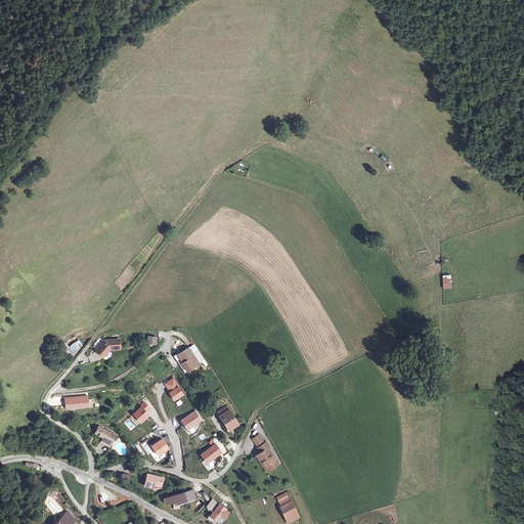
[(451,274),(442,275),(443,289),(451,289),(451,274)]
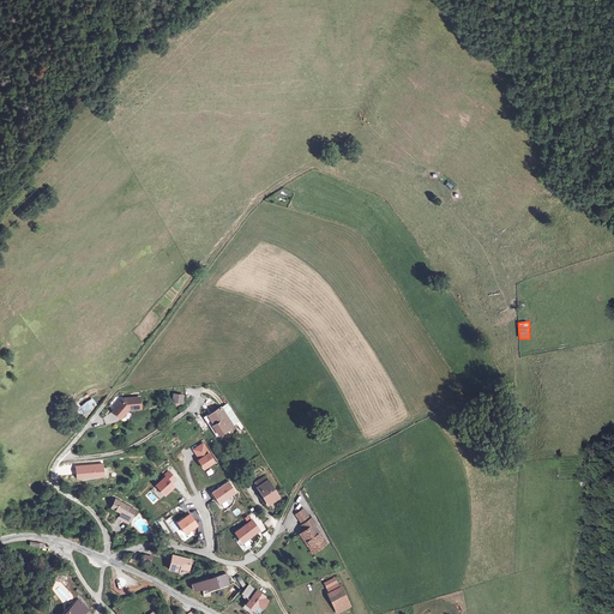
[(92,397),(80,407),(86,414),(97,405),(92,397)]
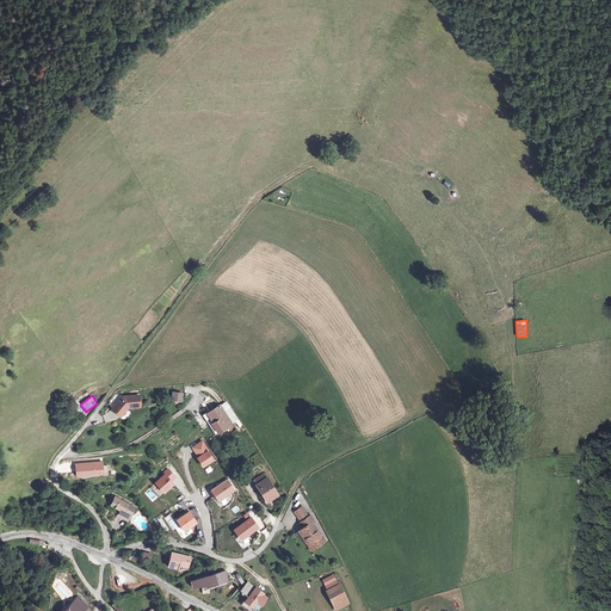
[(140,408),(139,395),(123,397),(123,400),(121,400),(112,409),(119,415),(128,407),(136,406),(136,408),(140,408)]
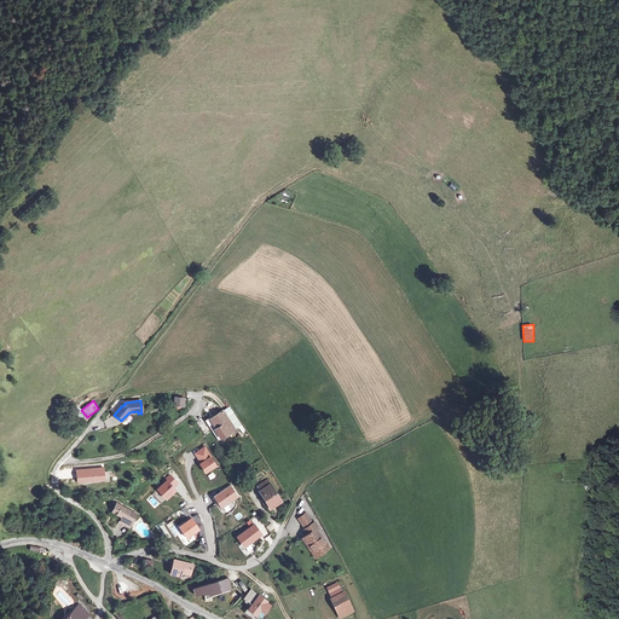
[(242,424),(230,406),(223,411),(235,429),(242,424)]
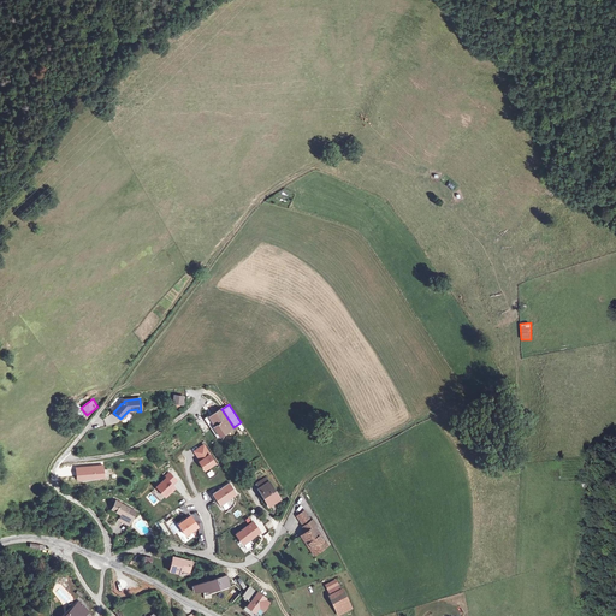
[(234,427),(221,409),(212,415),(218,425),(214,427),(220,437),(234,427)]
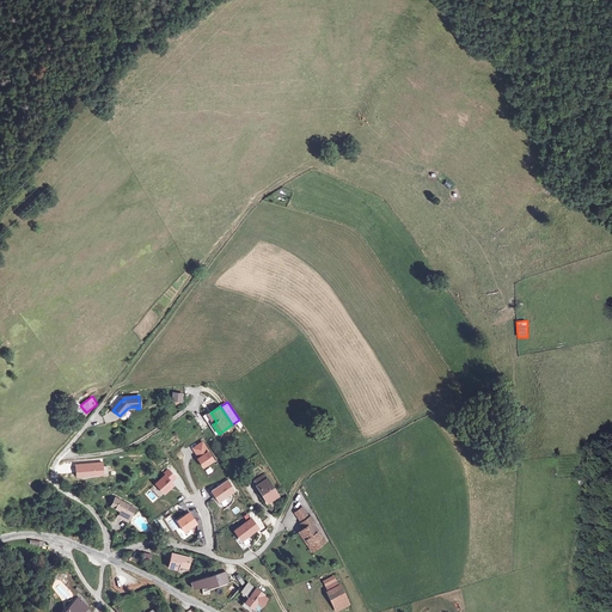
[(219,434),(213,424),(216,422),(210,412),(209,411),(202,416),(215,435),(219,434)]
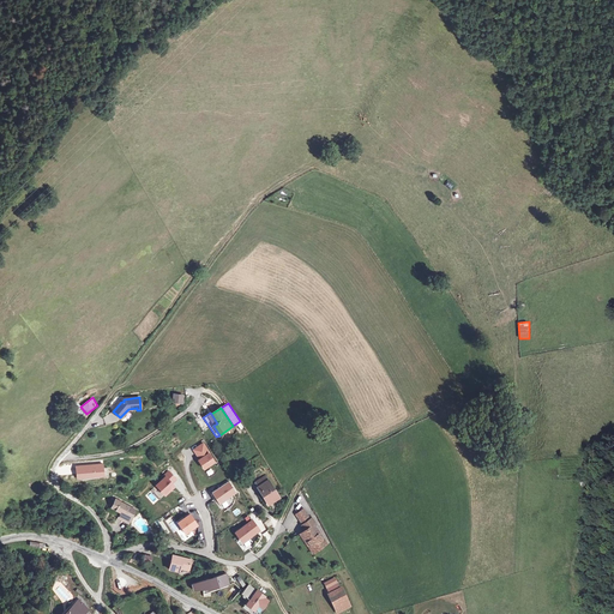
[(203,444),(193,450),(199,459),(198,461),(204,469),(215,462),(203,444)]
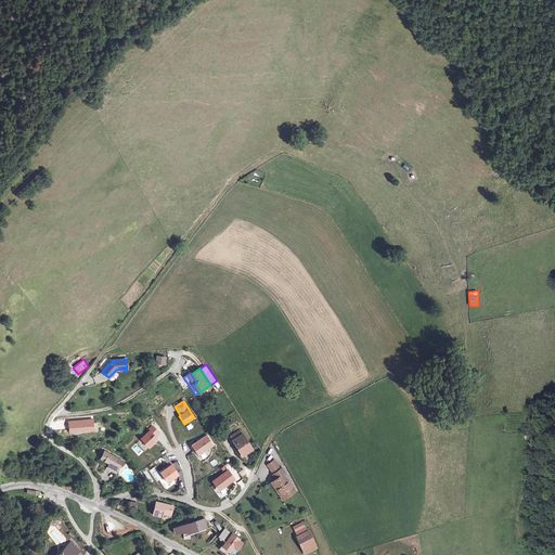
[(159,434),(153,426),(149,429),(150,431),(141,439),(149,448),(157,440),(155,437),(159,434)]
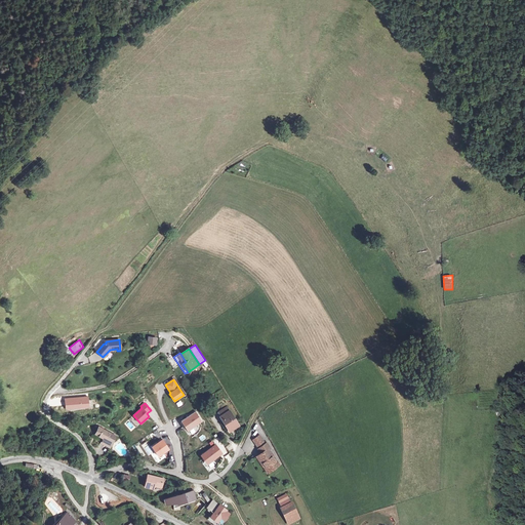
[(220,415),(230,410),(227,407),(218,412),(220,415)]
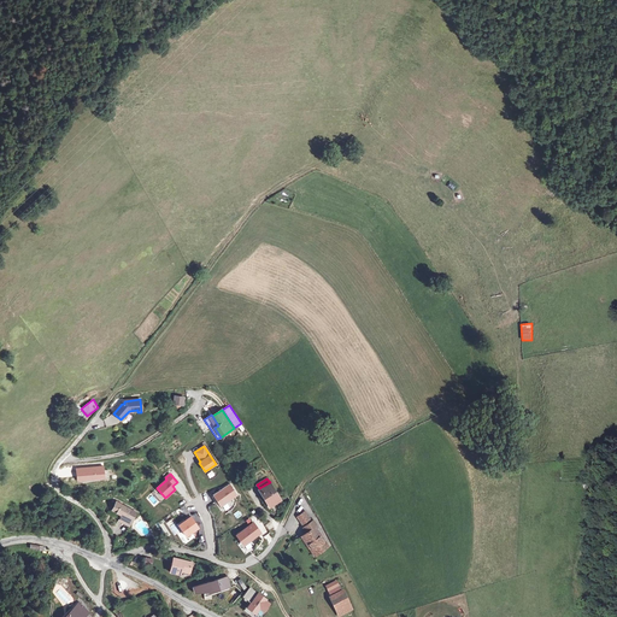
[(281,500),(270,482),(259,488),(259,489),(262,494),(264,493),(269,501),(266,503),(270,507),(281,500)]
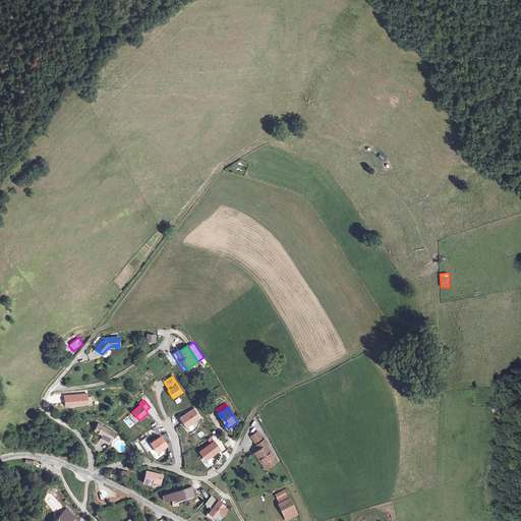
[(195,408),(179,417),(184,427),(201,419),(195,408)]
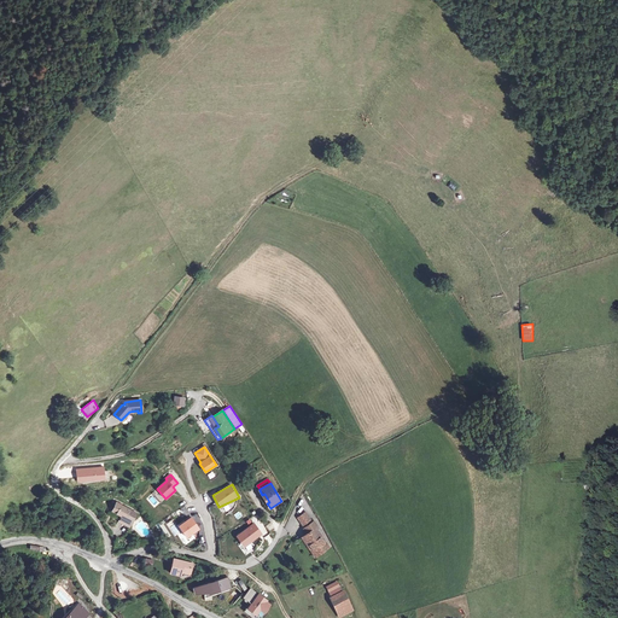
[(129,526),(136,513),(116,502),(111,511),(121,516),(118,522),(129,526)]
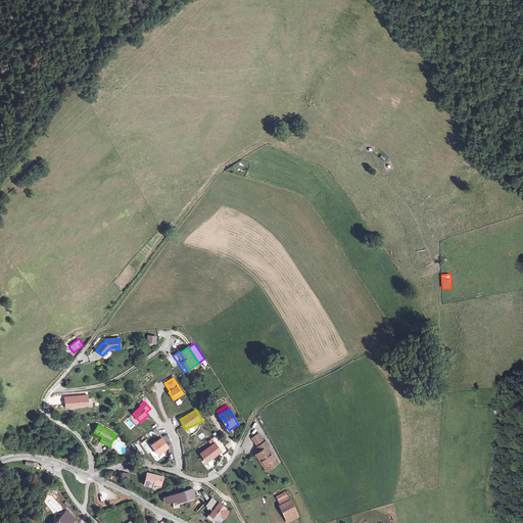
[(278,463),(268,447),(269,446),(266,441),(264,442),(258,434),(252,438),(258,446),(257,447),(260,452),(257,454),(263,462),(260,462),(267,470),(278,463)]
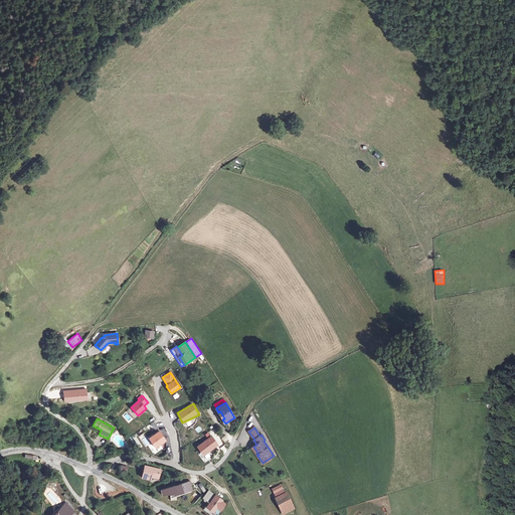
[(159,432),(149,439),(156,448),(166,441),(159,432)]
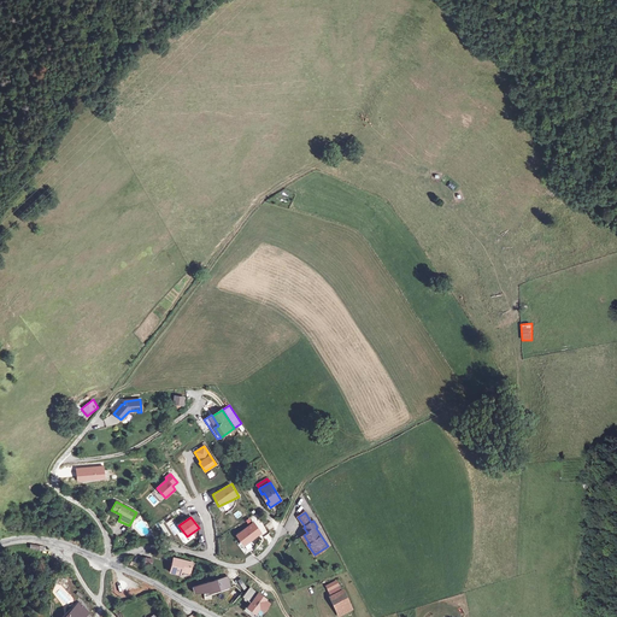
[(253,523),(238,535),(244,545),(258,534),(260,533),(253,523)]
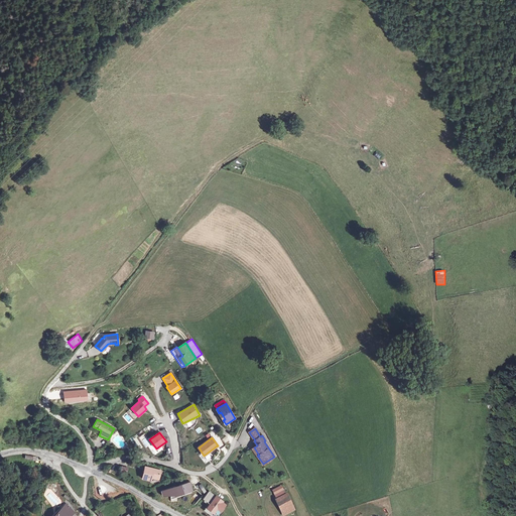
[(160,472),(145,468),(141,479),(149,482),(150,479),(158,481),(160,472)]
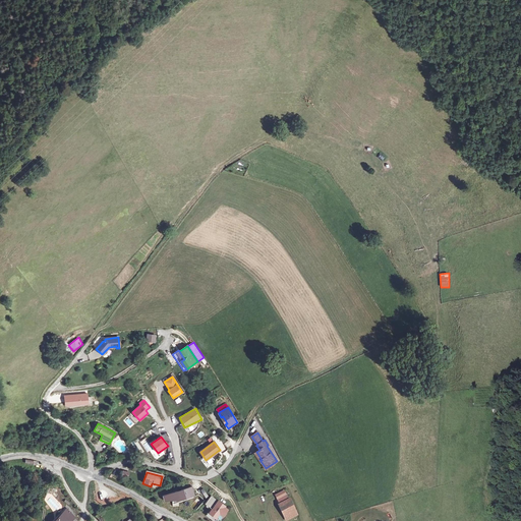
[(176,490),(162,496),(164,501),(172,501),(172,506),(178,506),(178,500),(181,500),(194,496),(192,486),(181,489),(181,490),(176,490)]
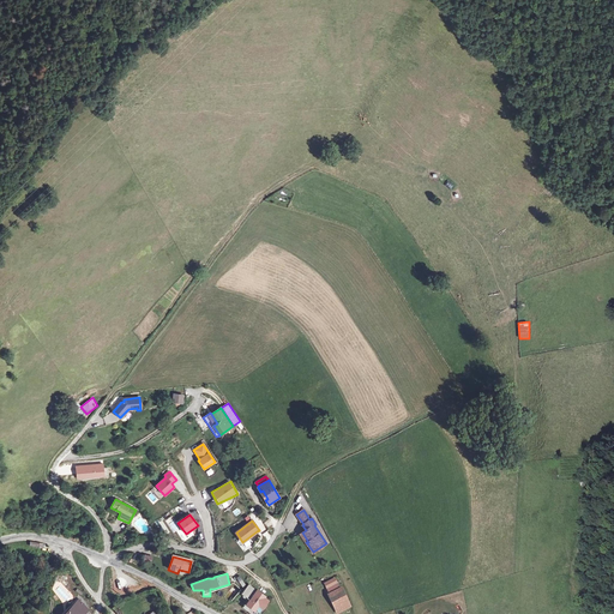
[(350,606),(341,588),(339,589),(337,583),(327,588),(331,593),(329,594),(337,609),(343,607),(344,609),(350,606)]
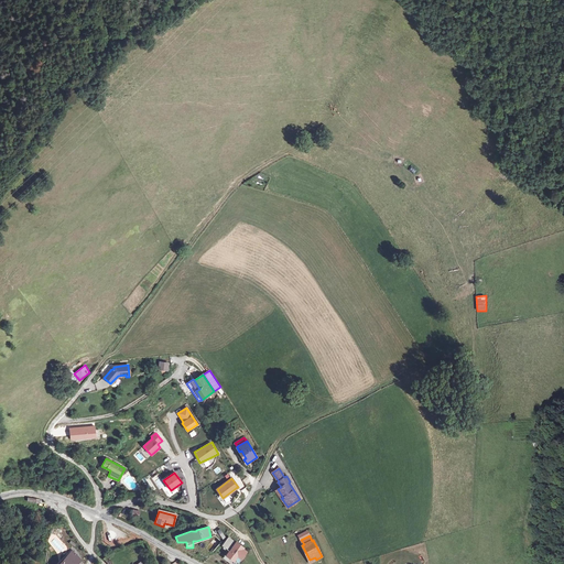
[(230,540),(227,538),(221,545),(225,548),(230,540)]
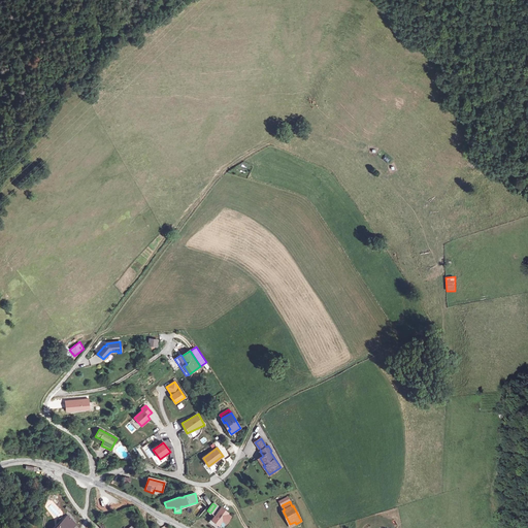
[(200,504),(193,513),(197,517),(204,508),(200,504)]
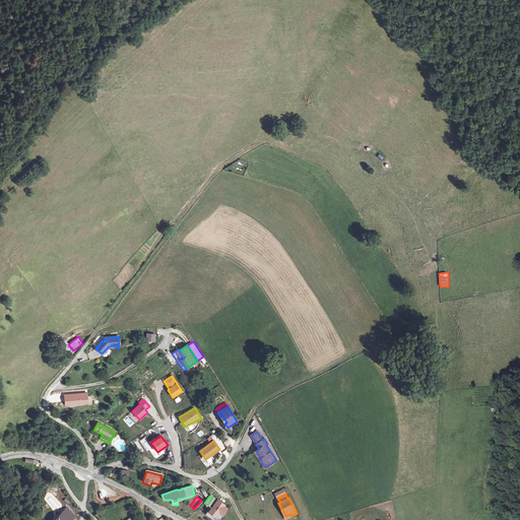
[(212,498),(207,505),(211,508),(208,512),(215,517),(218,512),(221,515),(226,509),(223,506),(224,505),(220,502),(219,503),(212,498)]
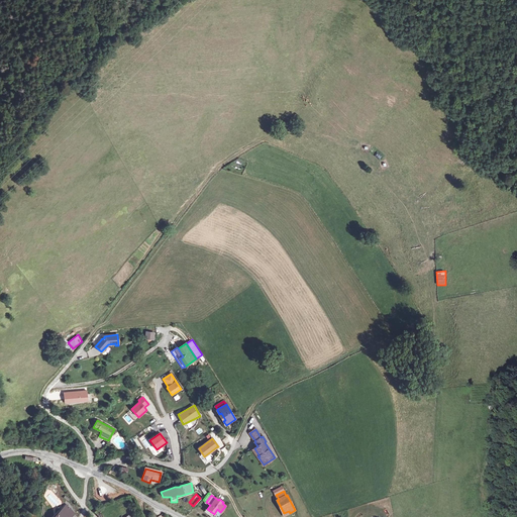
[(71,516),(75,514),(67,506),(55,516),(71,516)]
